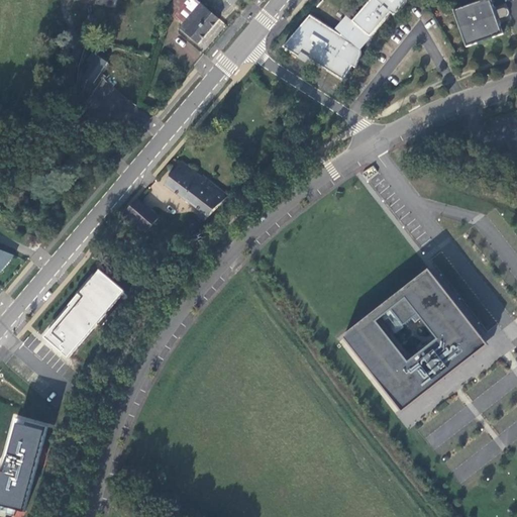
[(174,0),(167,10),(184,24),(201,4),(197,0),(174,0)]
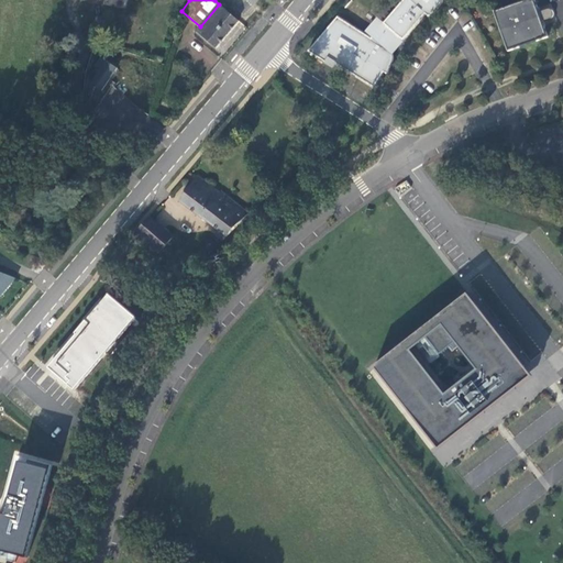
[(338,17),(308,51),(327,63),(329,58),(374,88),(384,73),(388,75),(394,63),(394,61),(394,59),(395,58),(394,57),(394,56),(394,54),(393,53),(393,52),(392,51),(390,51),(388,48),(399,36),(404,40),(426,14),(430,17),(444,0),(404,0),(385,23),(379,19),(368,32),(373,36),(372,39),(338,17)]
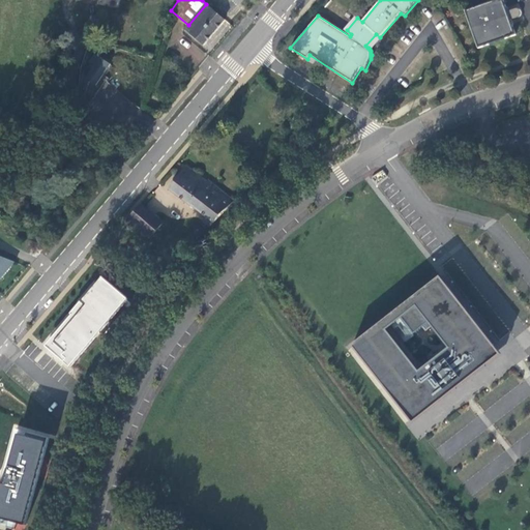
[(495,0),(465,10),(478,49),(517,35),(512,25),(510,26),(504,8),(506,7),(503,0),(495,0)]
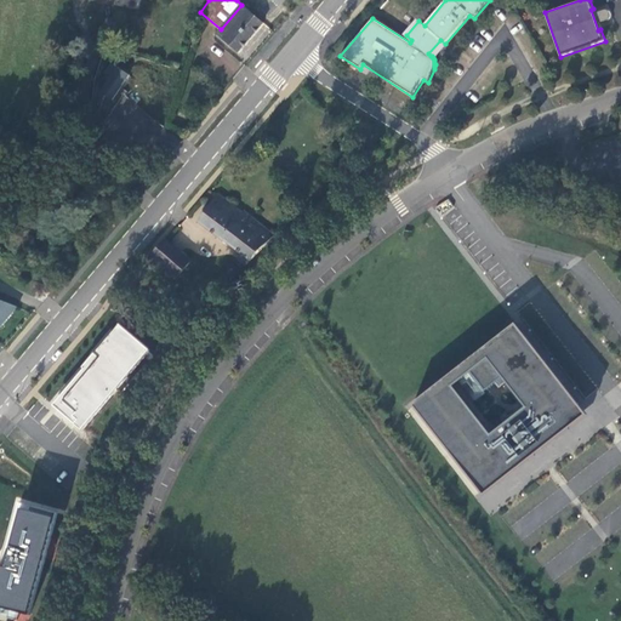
[(249,10),(243,4),(241,5),(221,29),(217,33),(239,52),(263,23),(249,10)]
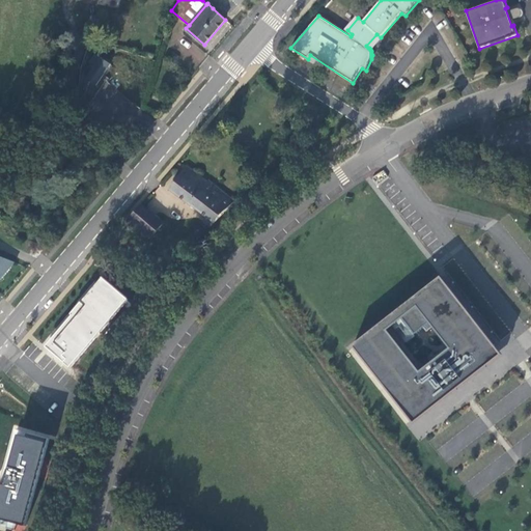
[(511,26),(513,25),(512,20),(520,18),(521,18),(521,17),(522,17),(522,16),(523,16),(523,15),(523,14),(523,12),(523,11),(523,10),(522,9),(521,9),(520,8),(519,8),(518,8),(516,8),(509,11),(507,7),(505,8),(511,26)]
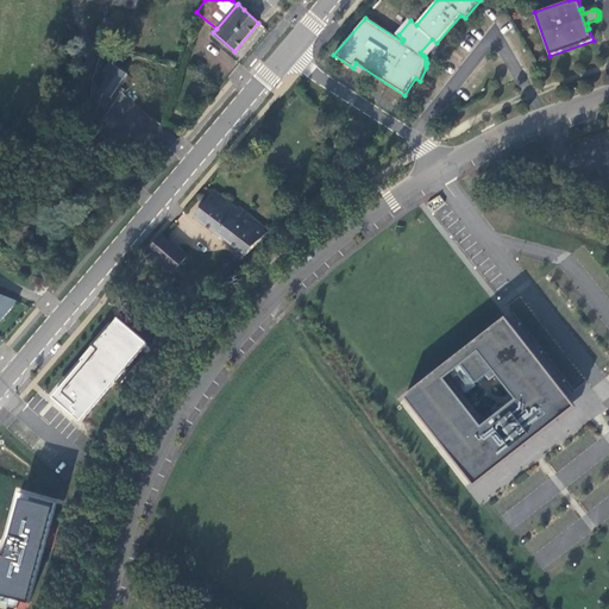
[(432,39),(420,52),(422,55),(424,55),(425,56),(425,57),(437,43),(432,39)]
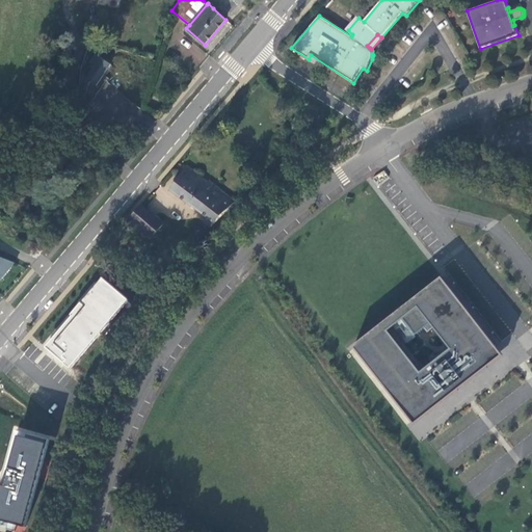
[(86,79),(97,85),(111,64),(101,57),(96,65),(92,63),(89,68),(92,70),(86,79)]
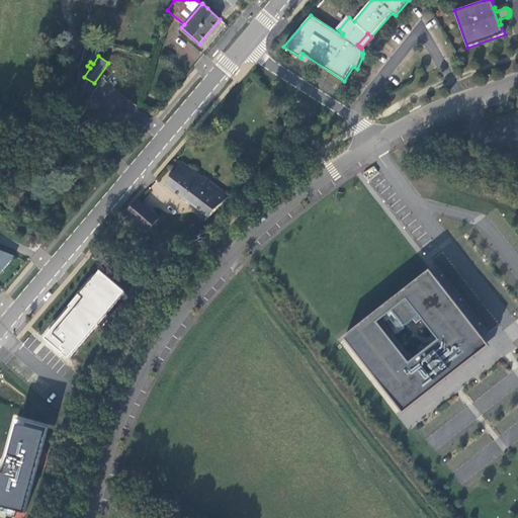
[(107,92),(106,100),(98,98),(96,109),(132,118),(136,99),(107,92)]
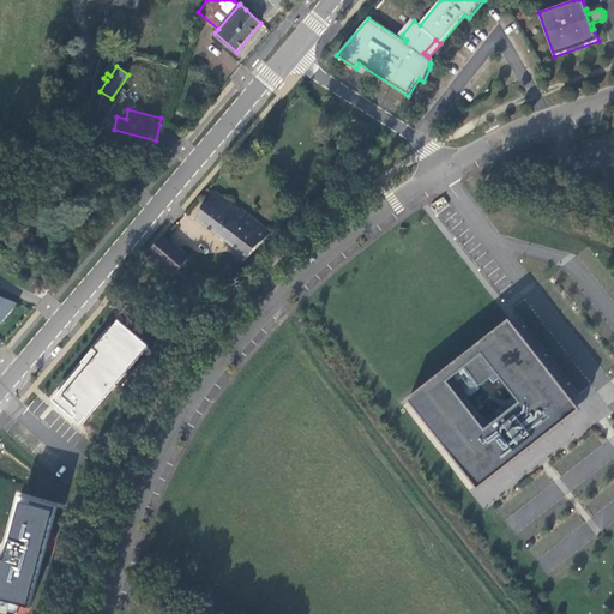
[(271,233),(241,210),(240,211),(216,192),(197,220),(239,251),(235,257),(244,263),(271,233)]
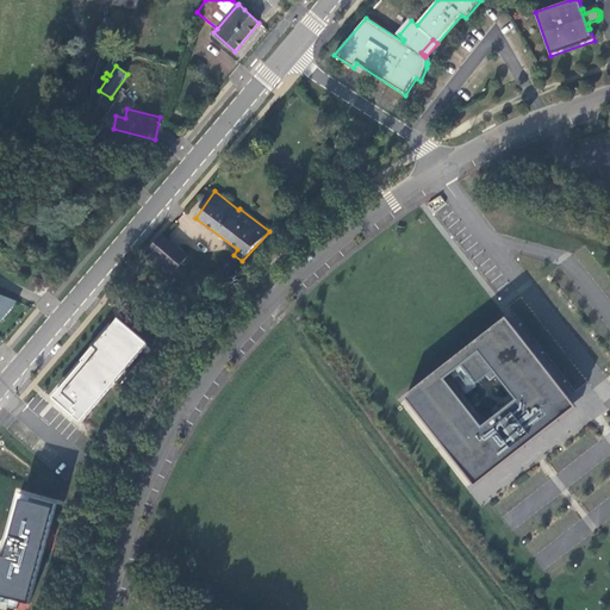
[(162,235),(148,253),(173,274),(187,256),(162,235)]
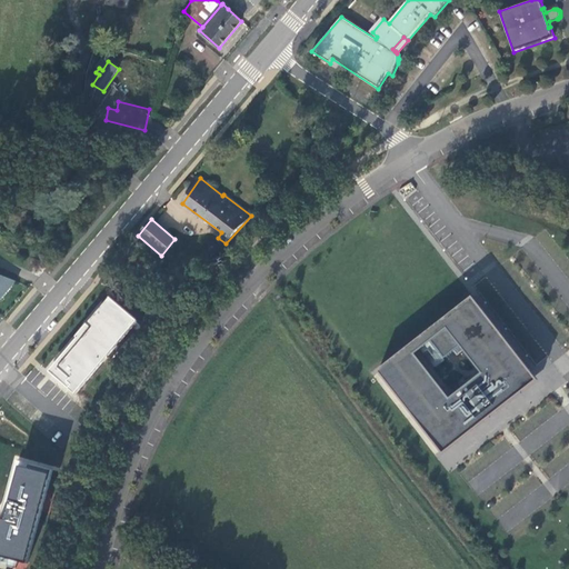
[(110,299),(48,371),(75,393),(137,321),(110,299)]
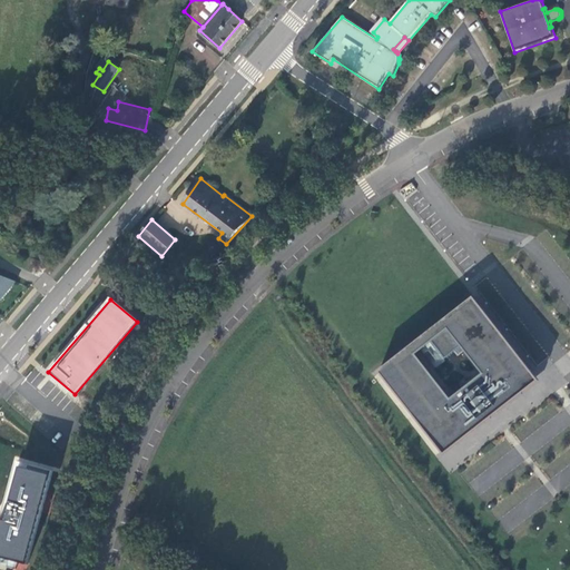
[(540,383),(474,300),(379,375),(445,459),(540,383)]
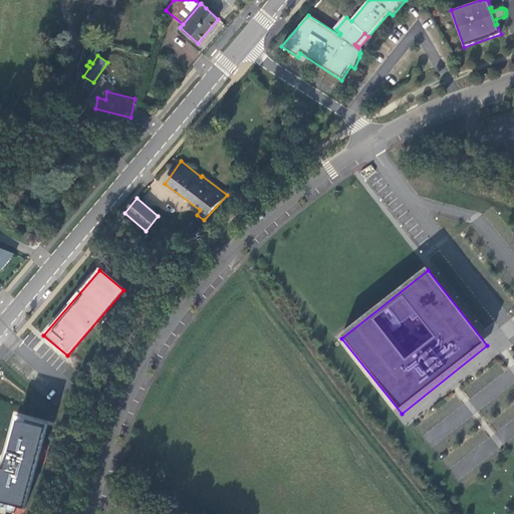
[(0,474),(0,502),(24,509),(47,424),(16,416),(11,437),(14,438),(6,469),(2,468),(0,474)]
